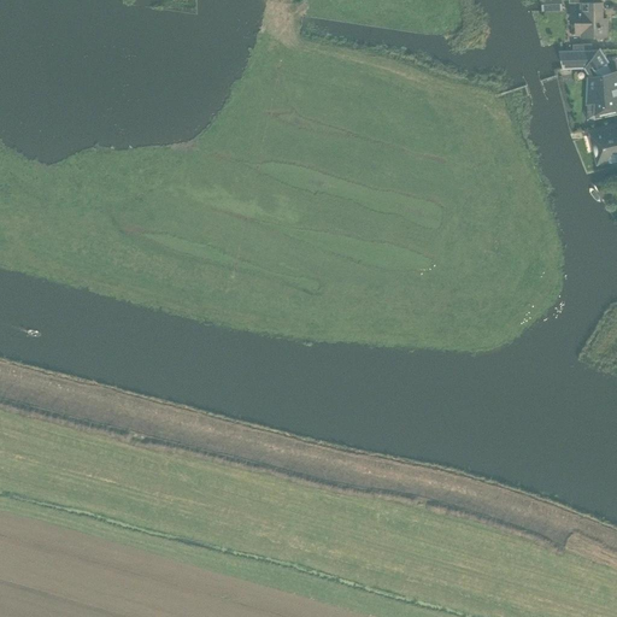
[(541,0),(542,11),(556,10),(562,10),(560,0),(541,0)]
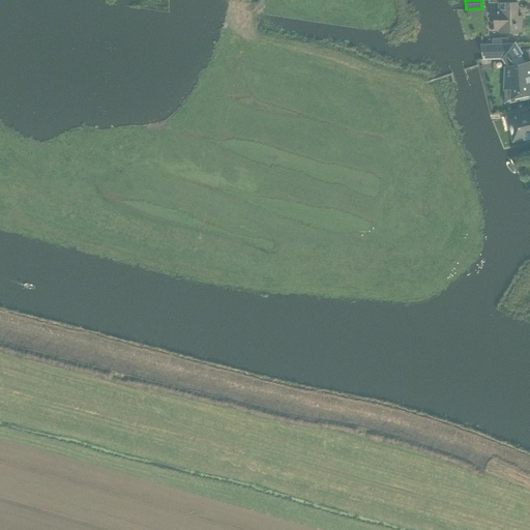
[(517,16),(517,2),(498,2),(498,8),(494,8),(494,30),(498,30),(498,32),(512,32),(512,38),(522,38),(522,16),(517,16)]
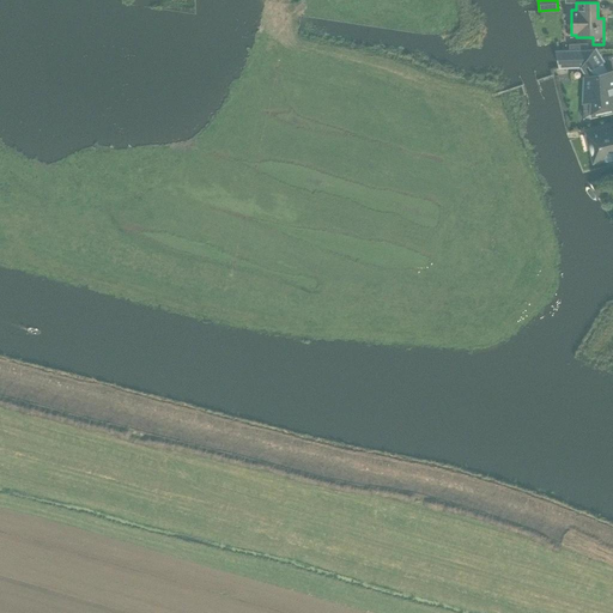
[(602,64),(594,52),(557,53),(559,67),(583,66),(587,73),(602,64)]
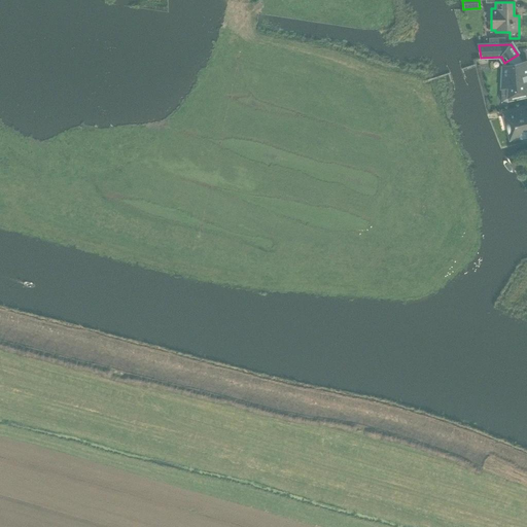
[(526,68),(526,62),(504,67),(503,88),(508,86),(508,100),(526,95),(526,68)]
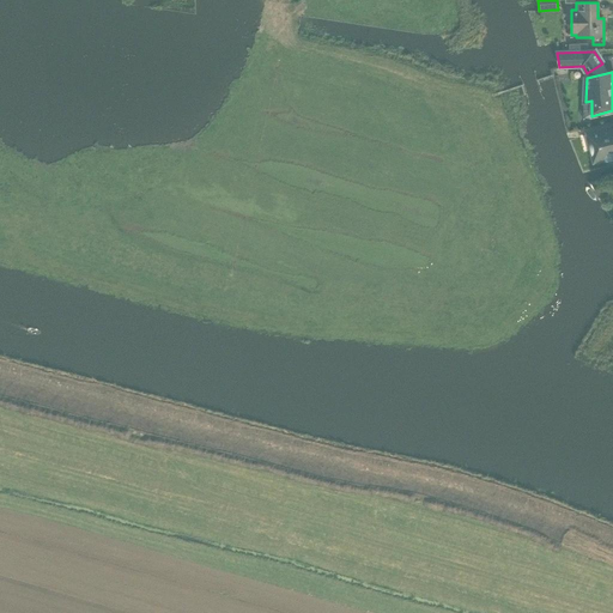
[(612,127),(586,134),(586,135),(592,161),(592,162),(612,157),(612,127)]
